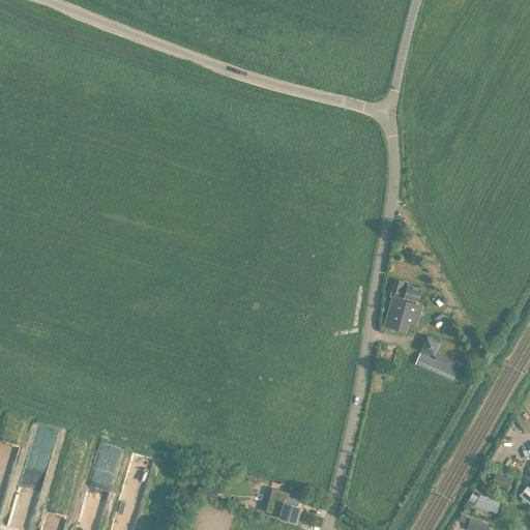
[(383,324),(405,331),(408,322),(416,325),(421,304),(402,299),(403,296),(417,300),(420,289),(407,284),(408,281),(403,280),(402,280),(394,277),(389,295),(391,296),(383,324)]
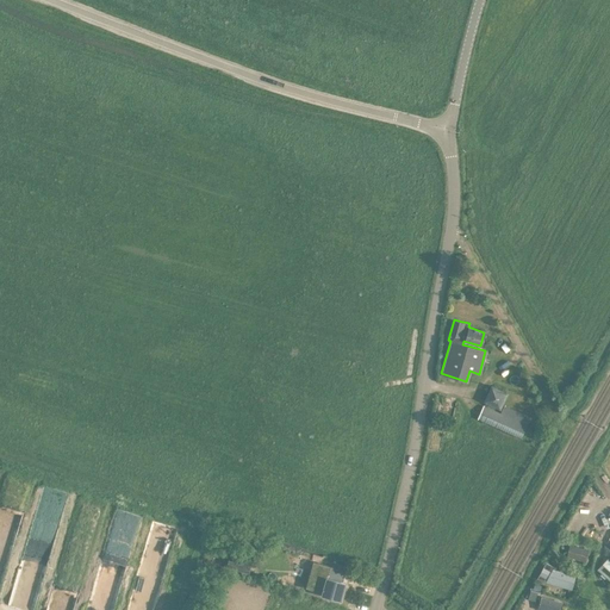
[(491,386),(483,403),(499,410),(508,393),(491,386)]
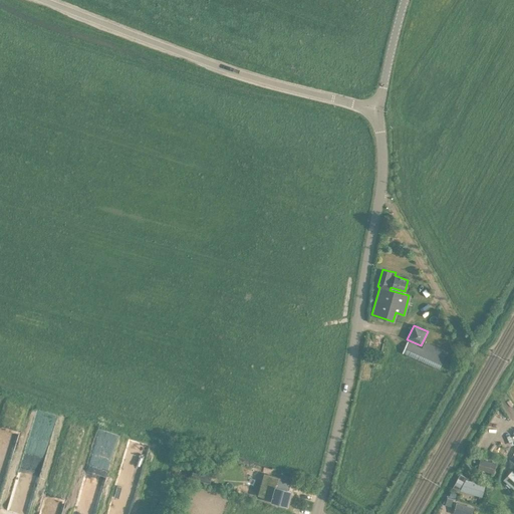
[(407,341),(402,353),(438,369),(446,351),(424,341),(421,348),(407,341)]
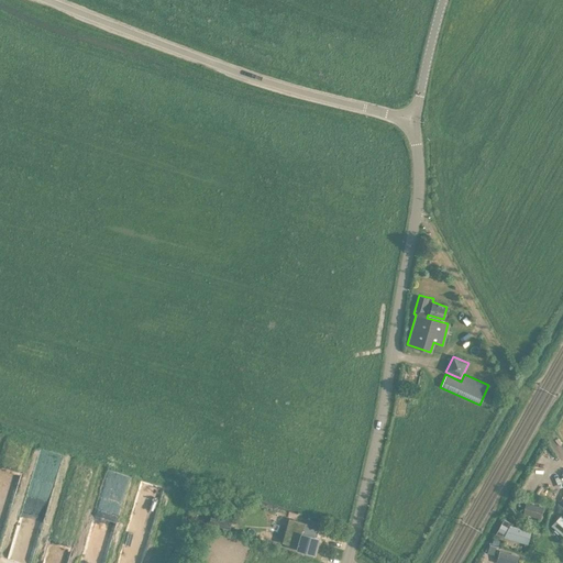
[(542,507),(525,503),(522,512),(539,518),(542,507)]
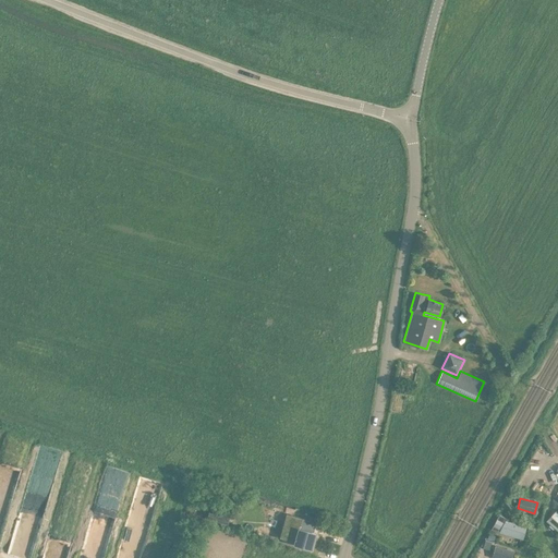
[(227,524),(229,514),(208,509),(206,519),(227,524)]
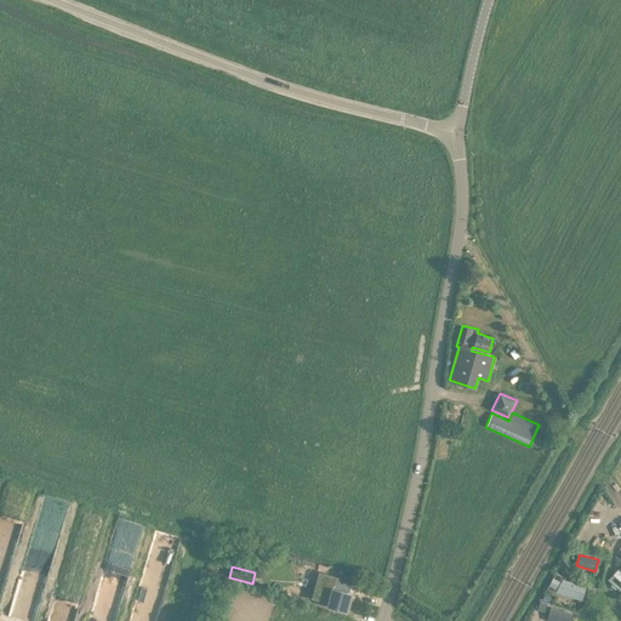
[(620,573),(616,569),(608,579),(620,591),(620,573)]
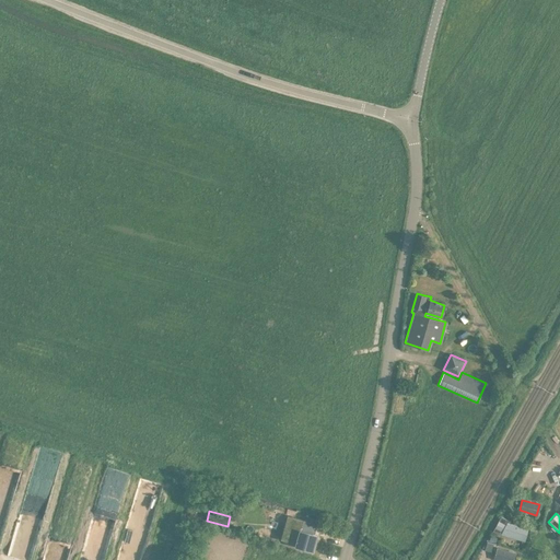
[(289,515),(282,540),(295,544),(295,545),(312,549),(315,535),(313,534),(311,534),(314,522),(289,515)]
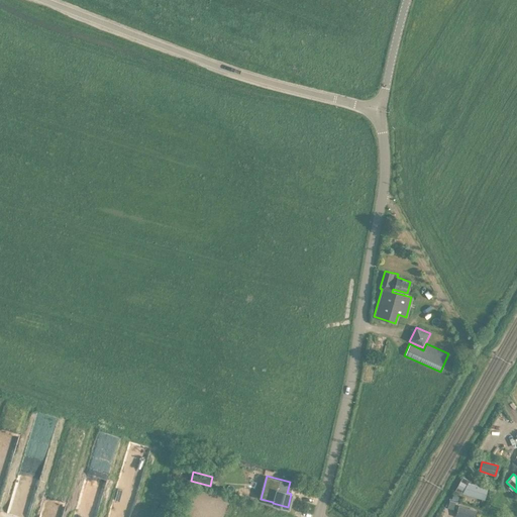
[(460,478),(456,486),(462,489),(463,489),(467,483),(468,482),(469,480),(461,476),(460,478)]
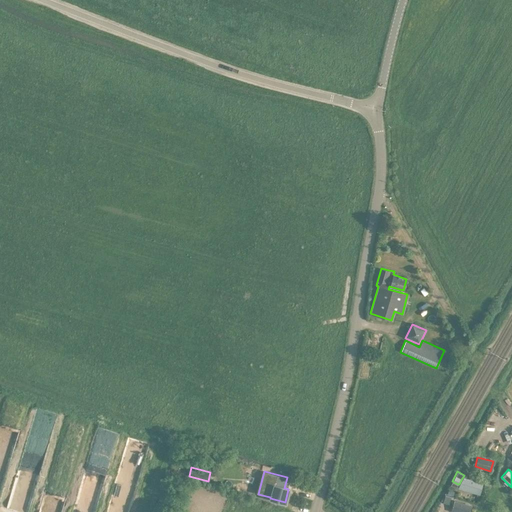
[(457,487),(463,489),(478,493),(481,483),(466,479),(462,478),(459,484),(457,487)]
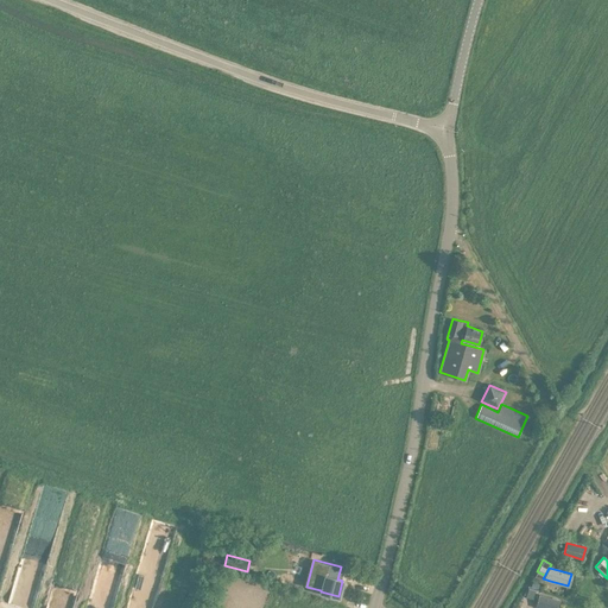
[(526,588),(524,596),(532,599),(534,590),(526,588)]
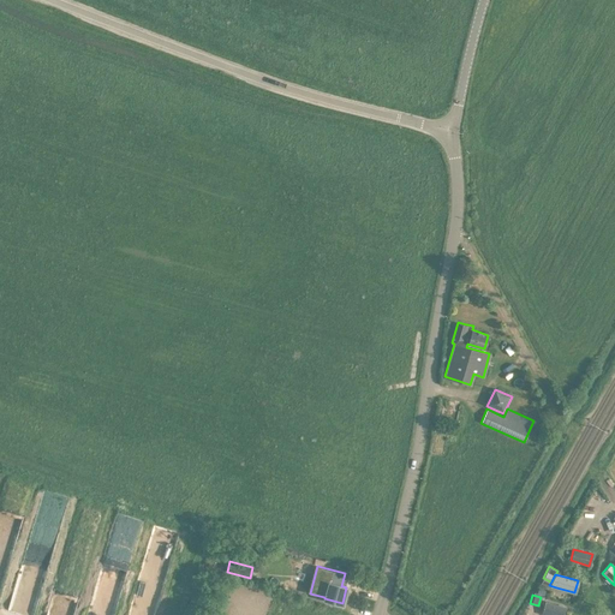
[(545,602),(542,614),(548,614),(561,614),(563,607),(545,602)]
